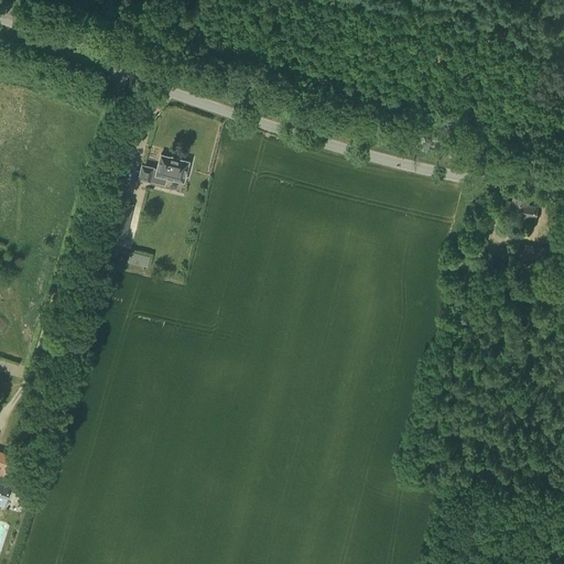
[(183,181),(187,161),(161,154),(156,170),(153,169),(153,167),(142,165),(139,179),(150,181),(152,173),(183,181)]
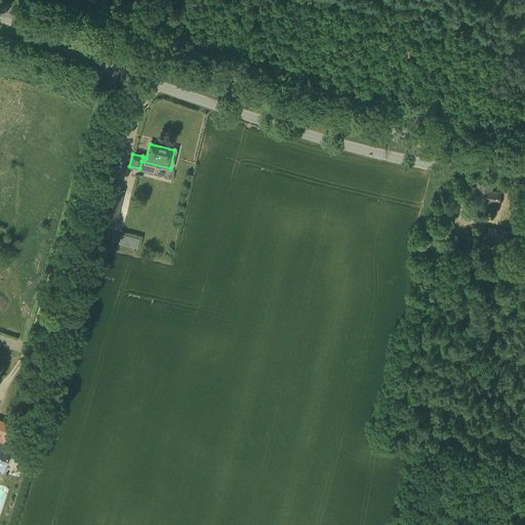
[(490,190),(491,185),(477,183),(477,187),(468,186),(465,201),(480,203),(479,206),(482,206),(483,204),(488,205),(489,200),(498,202),(500,191),(490,190)]
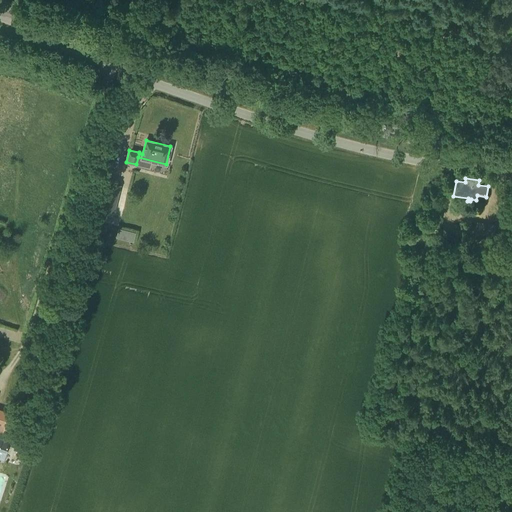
[(438,234),(443,213),(433,211),(428,232),(438,234)]
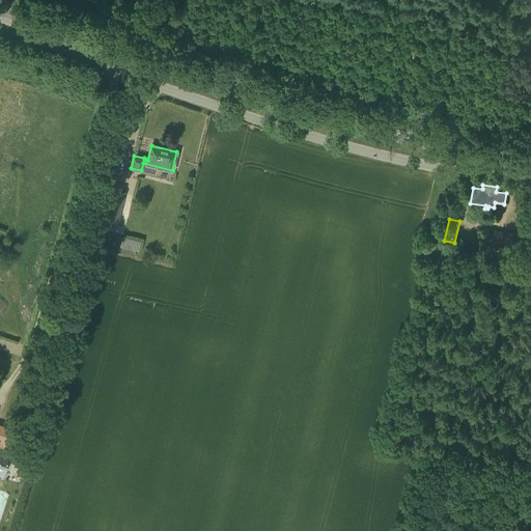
[(140,241),(122,236),(120,246),(138,251),(140,241)]
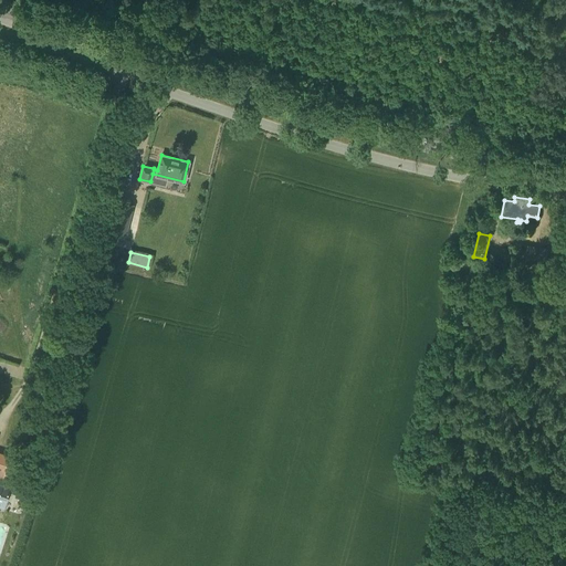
[(465,270),(469,264),(460,259),(457,264),(465,270)]
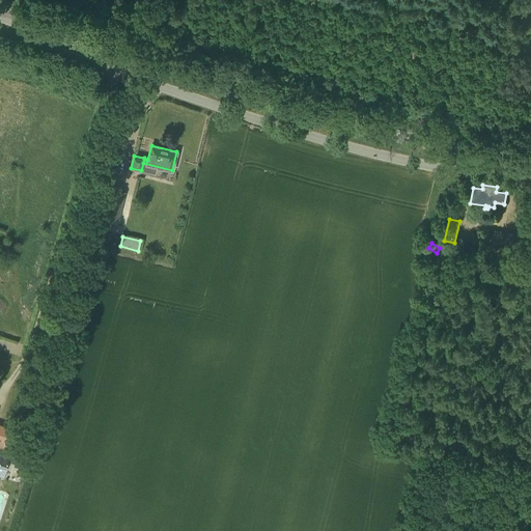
[(426,261),(429,253),(423,250),(419,258),(426,261)]
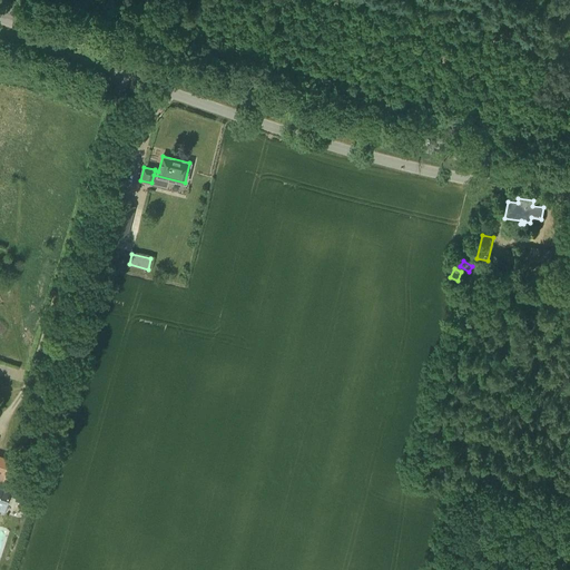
[(477,300),(480,287),(470,285),(468,297),(477,300)]
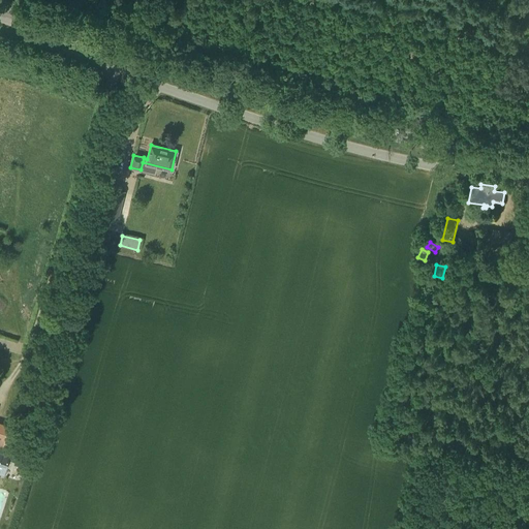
[(0,444),(3,446),(10,426),(0,423),(0,444)]
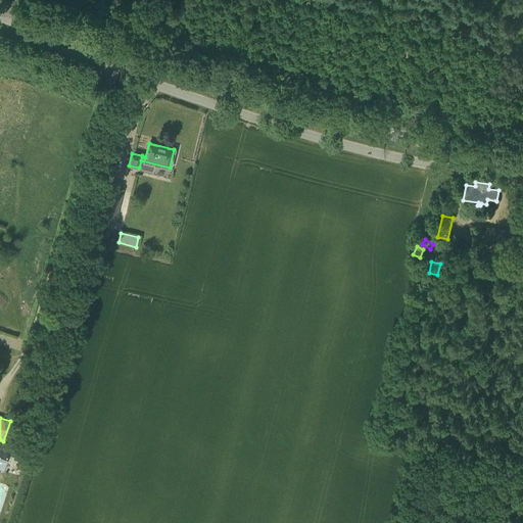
[(0,467),(4,468),(10,452),(0,447),(0,467)]
